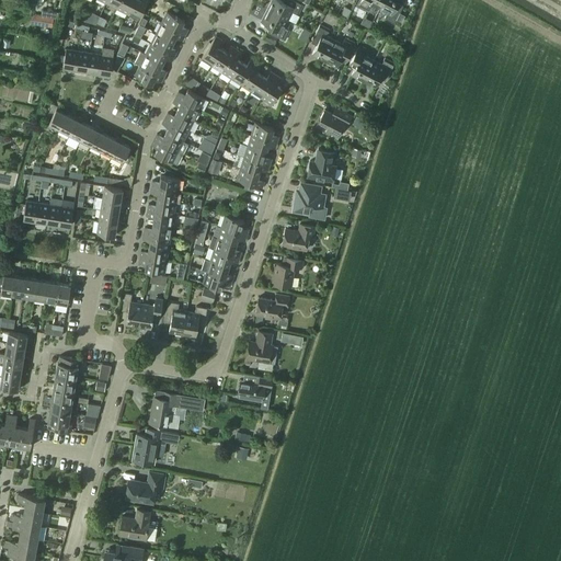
[(127,13),(134,0),(121,0),(117,8),(127,13)]
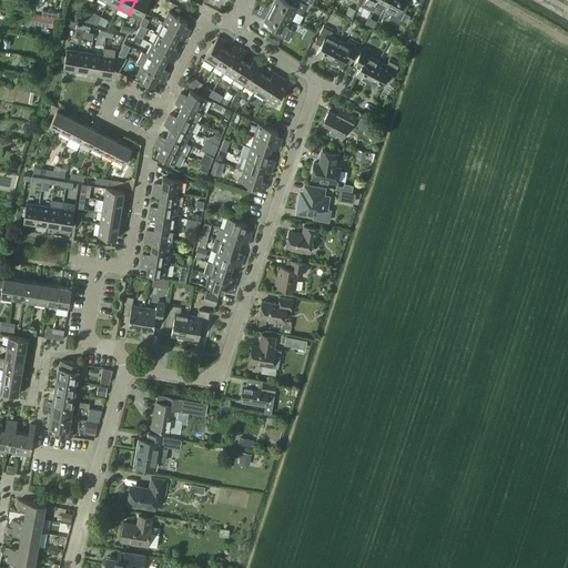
[(140,19),(149,0),(135,0),(129,13),(140,19)]
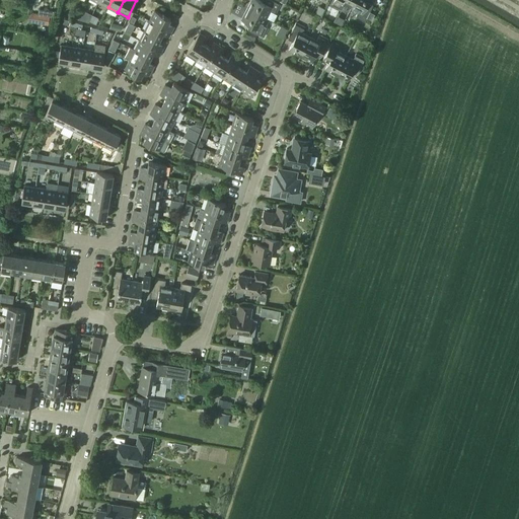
[(266,0),(265,3),(258,0),(251,0),(247,8),(267,18),(271,11),(276,13),(281,4),(272,0),(266,0)]
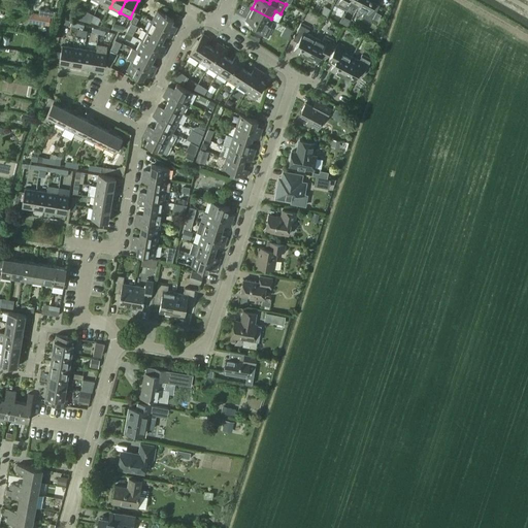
[(358,7),(361,0),(340,0),(338,4),(348,9),(351,4),(358,7)]
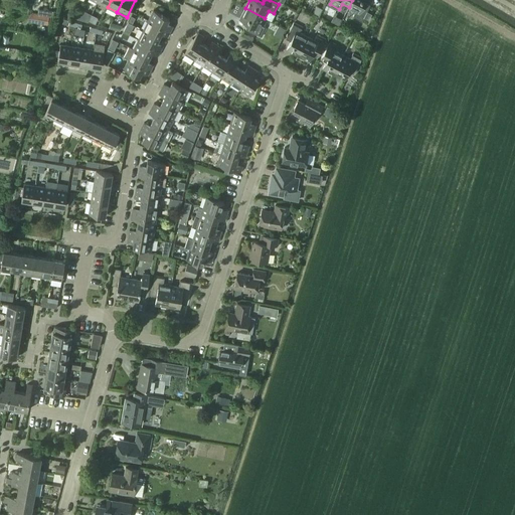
[(366,0),(352,0),(349,7),(356,11),(353,16),(362,21),(364,18),(367,12),(369,8),(364,5),(366,0)]
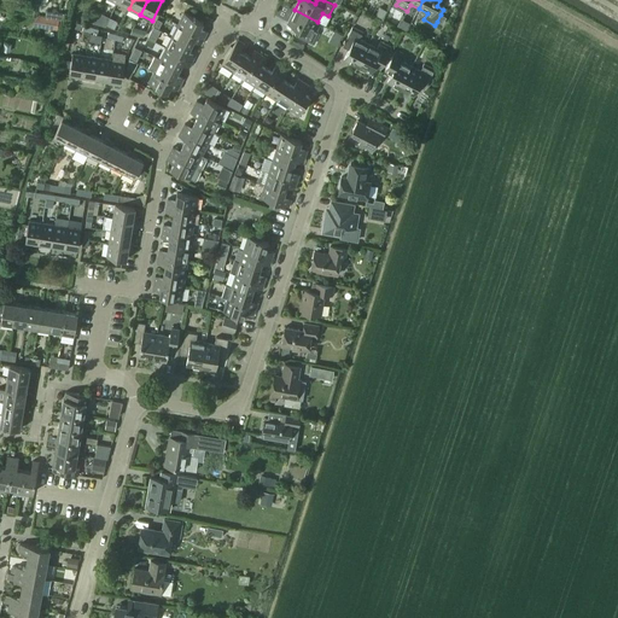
[(313,30),(318,22),(295,10),(289,23),(302,30),(298,36),(314,44),(320,33),(313,30)]
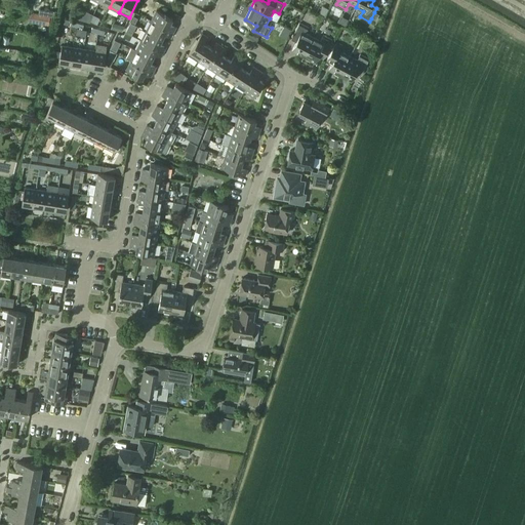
[(81,17),(98,24),(102,16),(84,9),(81,17)]
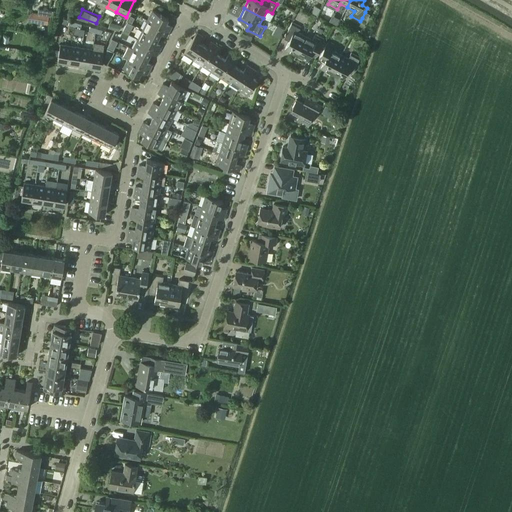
[(166,23),(169,18),(153,10),(148,20),(169,31),(172,26),(166,23)]
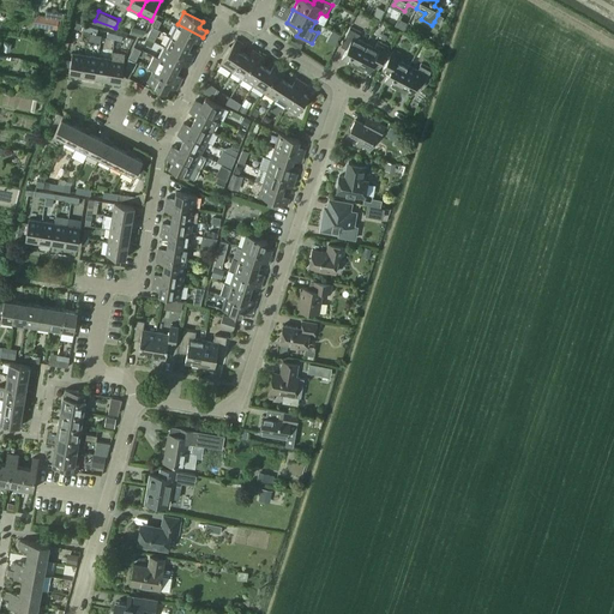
[(444,18),(438,14),(434,22),(440,25),(444,18)]
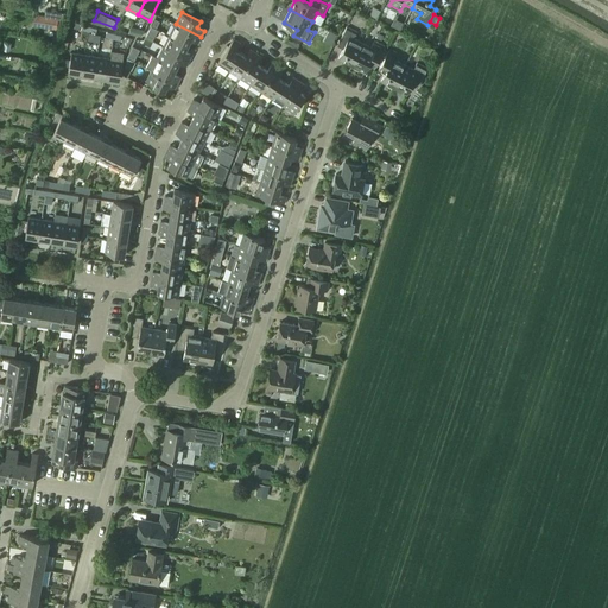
[(58,29),(59,19),(36,16),(35,25),(58,29)]
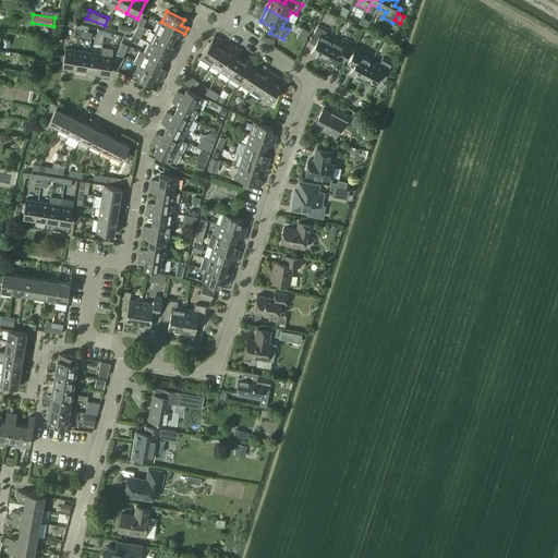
[(184,34),(161,22),(156,32),(173,41),(176,36),(182,39),(184,34)]
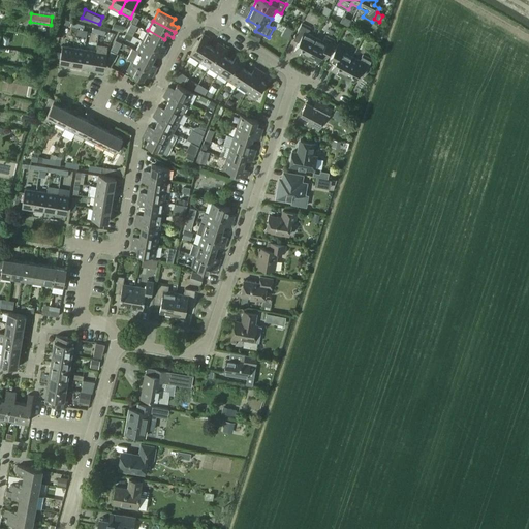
[(306,57),(315,37),(308,33),(311,28),(302,23),(296,36),(301,39),(294,51),(306,57)]
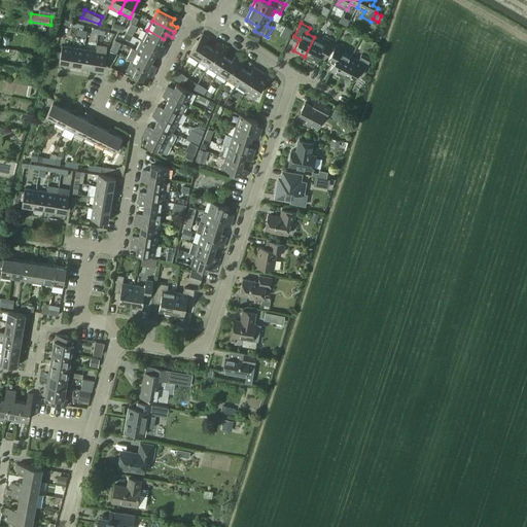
[(286,26),(283,37),(291,38),(293,28),(286,26)]
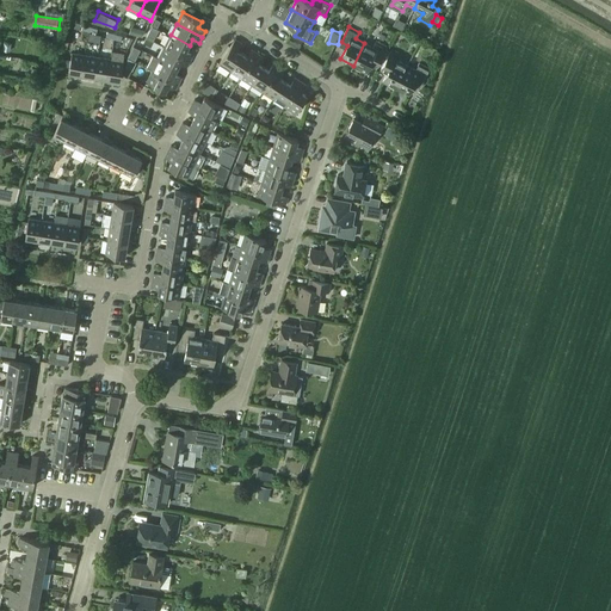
[(190,45),(171,35),(165,47),(190,60),(193,54),(186,50),(190,45)]
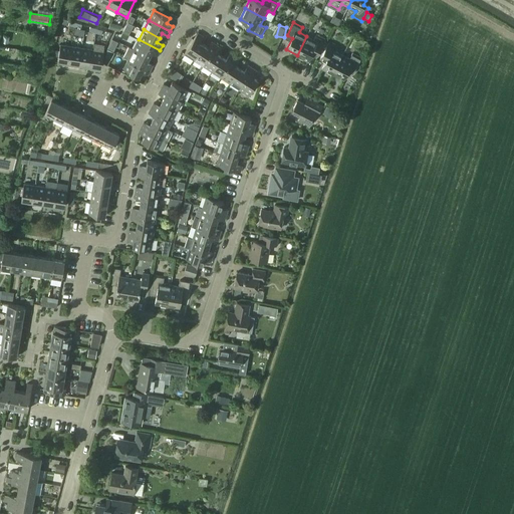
[(194,59),(204,44),(200,41),(203,36),(198,32),(185,53),(194,59)]
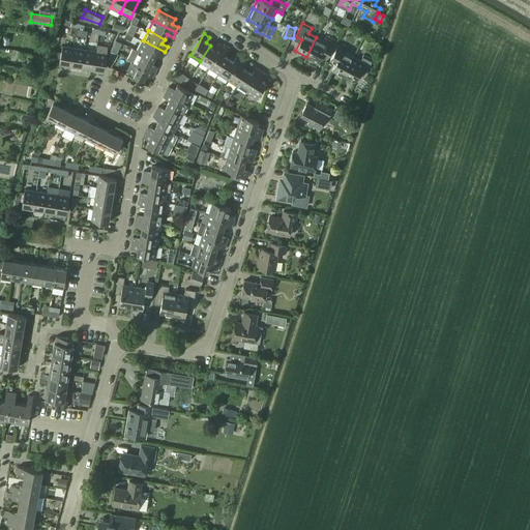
[(323,41),(316,37),(306,57),(318,62),(321,57),(326,59),(335,40),(326,35),(323,41)]
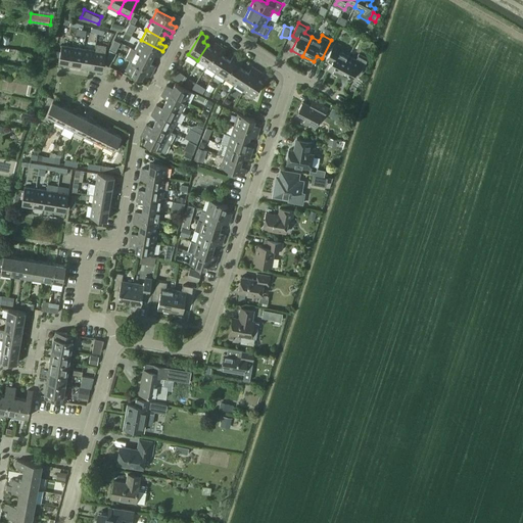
[(162,51),(141,40),(136,50),(152,58),(154,53),(160,56),(162,51)]
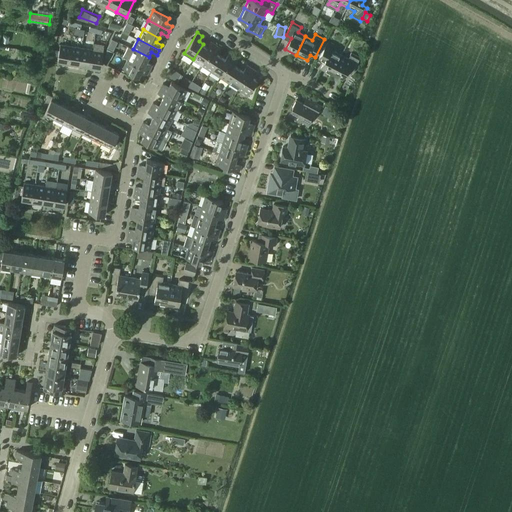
[(202,65),(216,44),(211,41),(207,47),(203,44),(193,59),(202,65)]
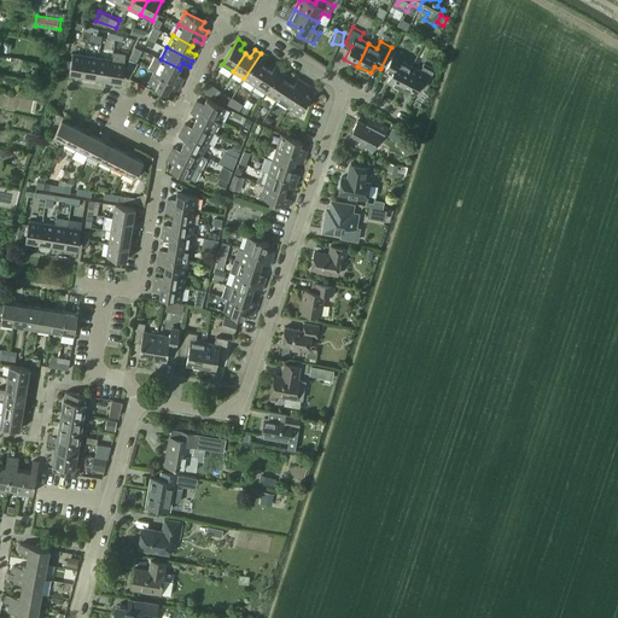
[(401,88),(412,66),(403,62),(407,56),(396,50),(385,71),(391,75),(388,82),(401,88)]
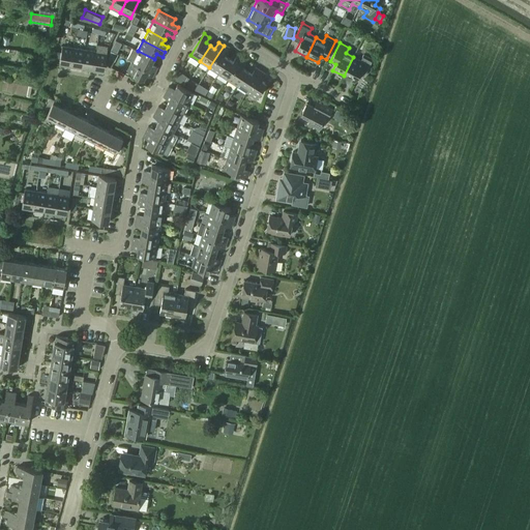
[(70,66),(74,48),(63,46),(60,62),(67,63),(66,66),(70,66)]
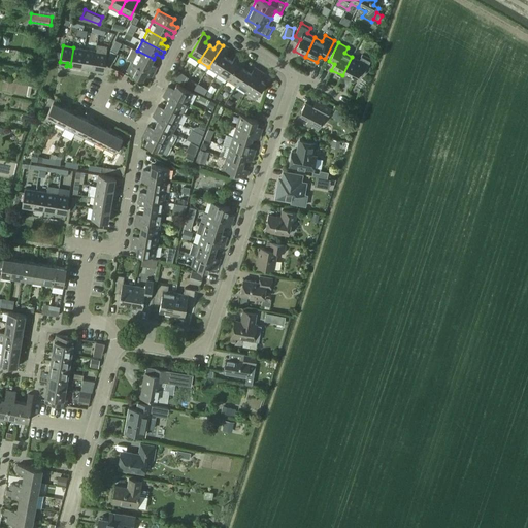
[(218,73),(228,58),(224,55),(227,48),(223,45),(208,67),(218,73)]
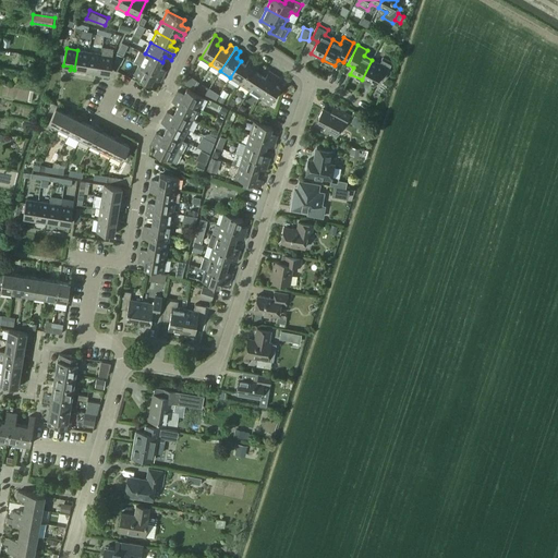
[(86,69),(89,52),(77,50),(74,70),(79,71),(80,68),(86,69)]
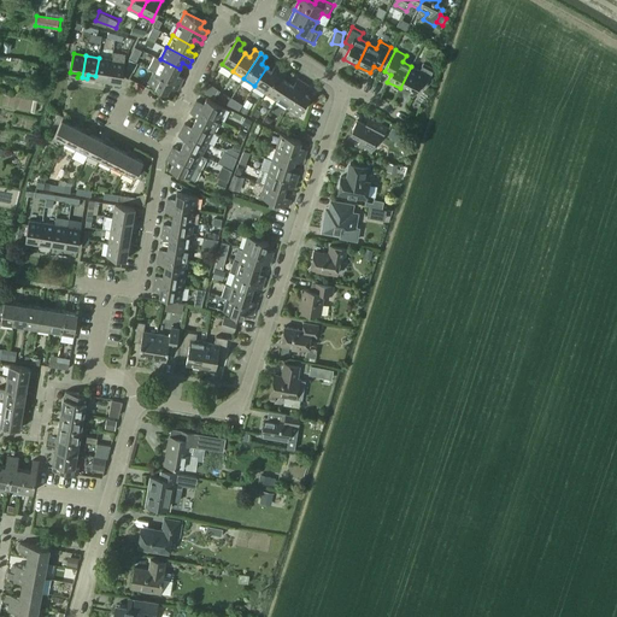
[(177,74),(180,69),(160,59),(156,57),(150,68),(154,70),(181,83),(183,77),(177,74)]
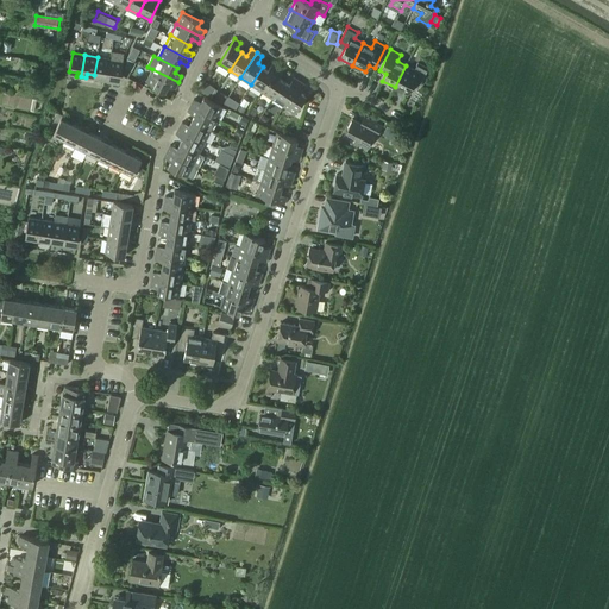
[(107,81),(111,58),(98,57),(94,75),(102,77),(101,80),(107,81)]
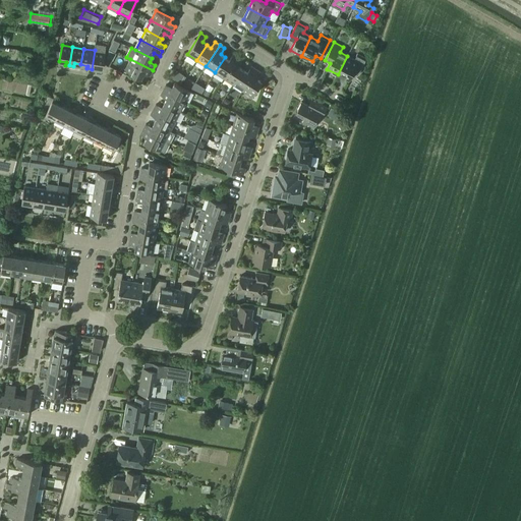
[(103,68),(106,52),(95,50),(92,69),(96,70),(96,67),(103,68)]
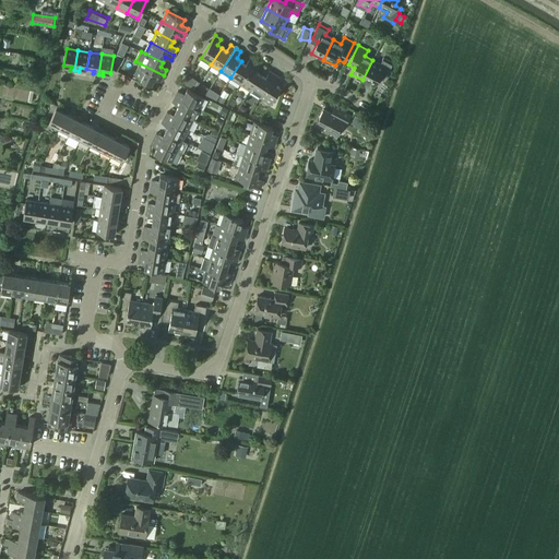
[(240,84),(256,61),(250,58),(246,64),(241,61),(230,78),(240,84)]
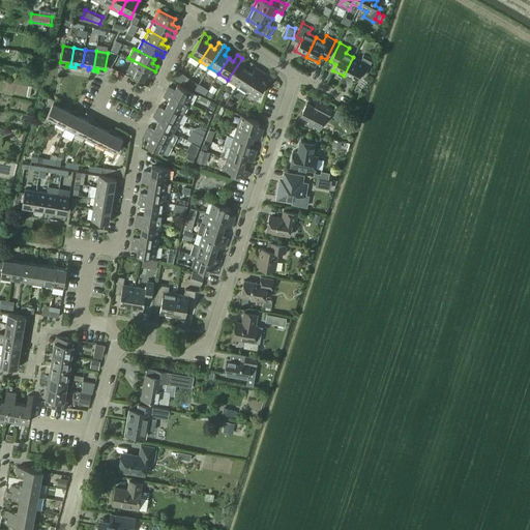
[(360,60),(353,57),(344,76),(355,82),(360,70),(366,74),(373,60),(363,55),(360,60)]
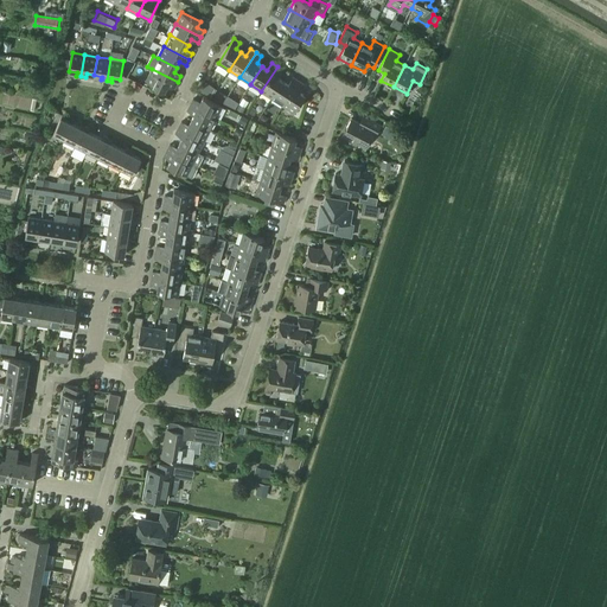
[(272,98),(283,81),(279,77),(282,70),(278,66),(261,91),(272,98)]
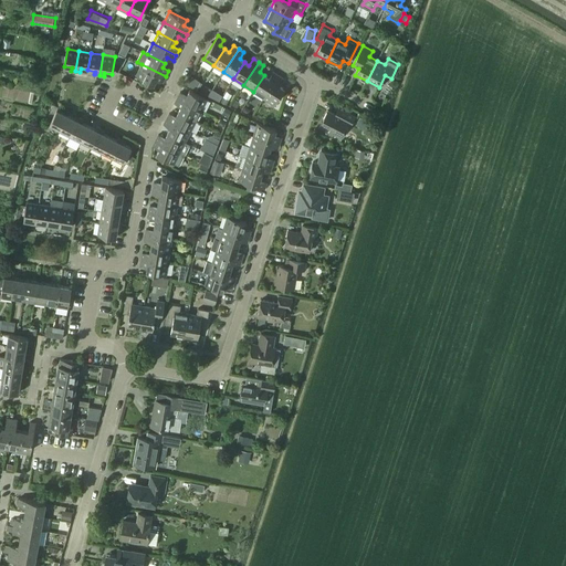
[(166,76),(142,64),(136,75),(154,84),(156,79),(163,82),(166,76)]
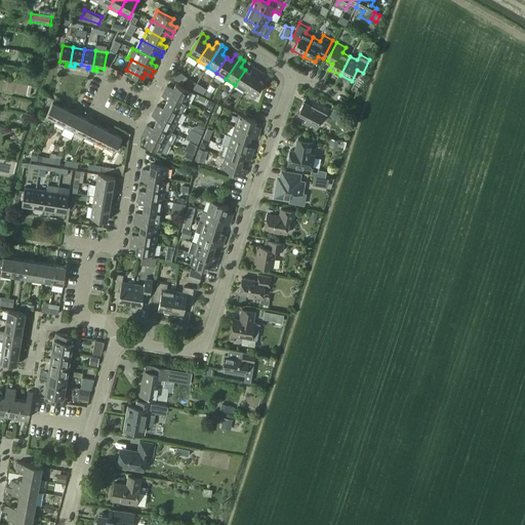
[(244,91),(258,70),(253,67),(249,72),(245,70),(235,85),(244,91)]
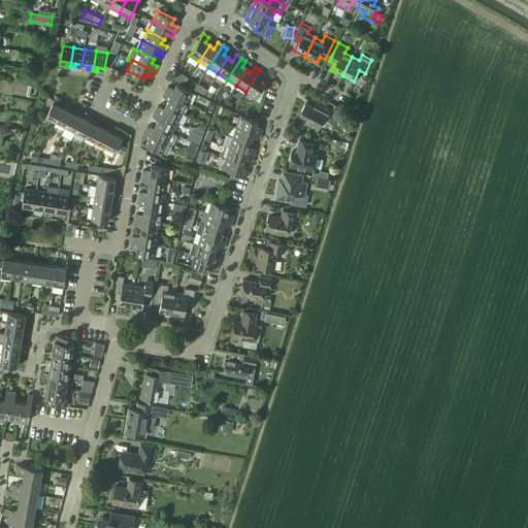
[(189,77),(177,70),(173,77),(185,84),(189,77)]
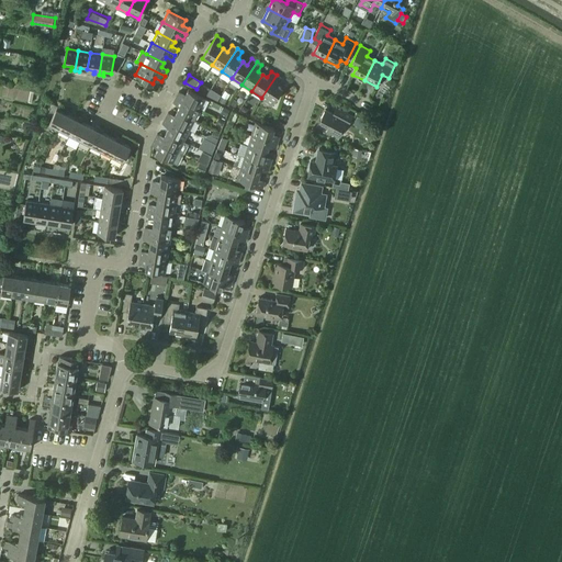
[(282,78),(277,75),(261,98),(272,104),(283,88),(278,85),(282,78)]
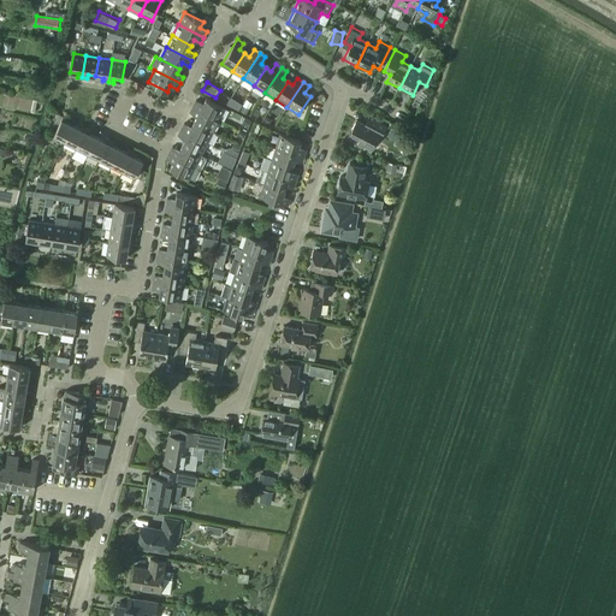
[(219,119),(226,107),(207,98),(203,104),(196,100),(194,106),(219,119)]
